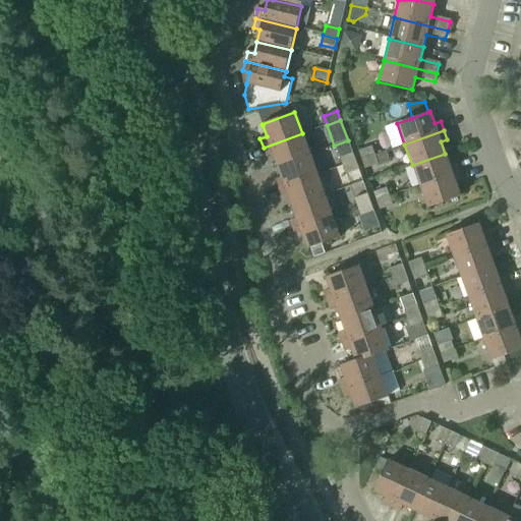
[(302,133),(264,148),(267,157),(273,155),(277,167),(309,155),(302,133)]
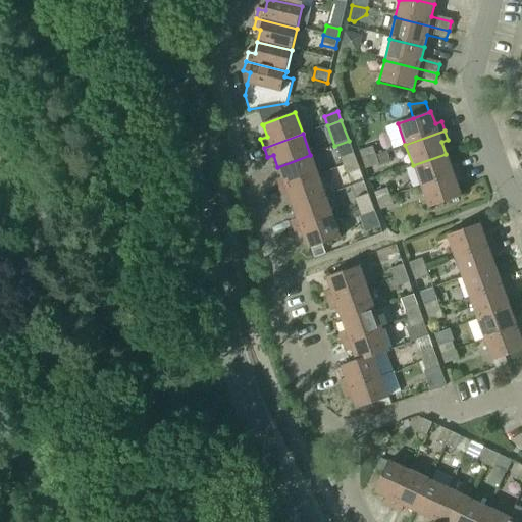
[(356,161),(349,141),(334,146),(342,166),(356,161)]
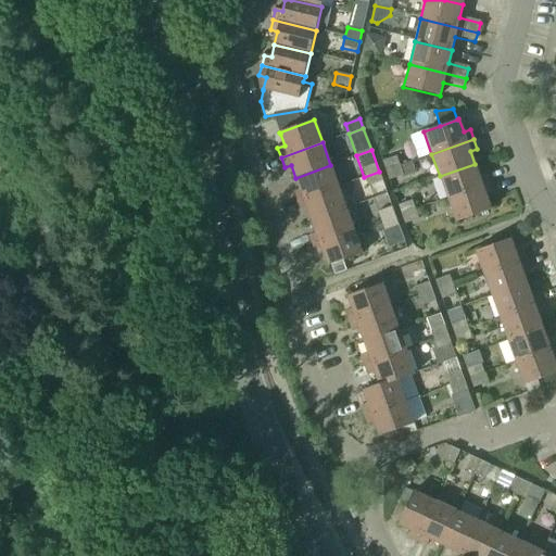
[(386,172),(400,166),(395,156),(381,162),(386,172)]
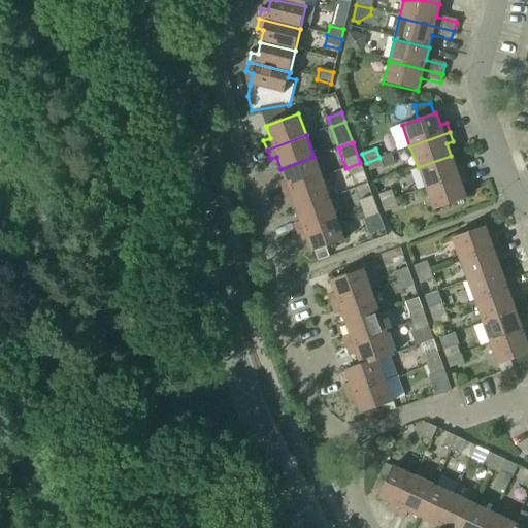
[(455,167),(451,156),(418,167),(425,189),(465,174),(462,165),(455,167)]
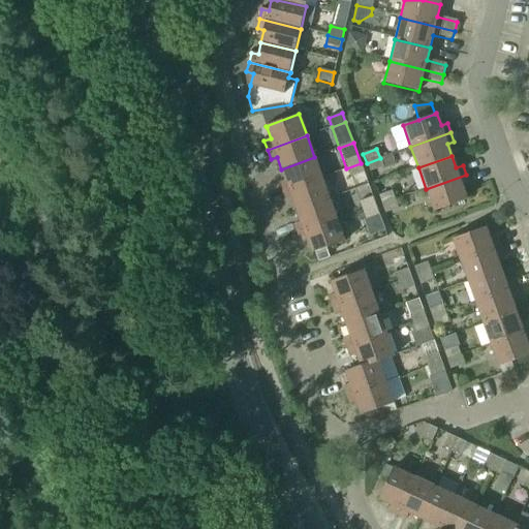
[(314,157),(281,169),(285,181),(279,183),(282,192),(322,178),(314,157)]
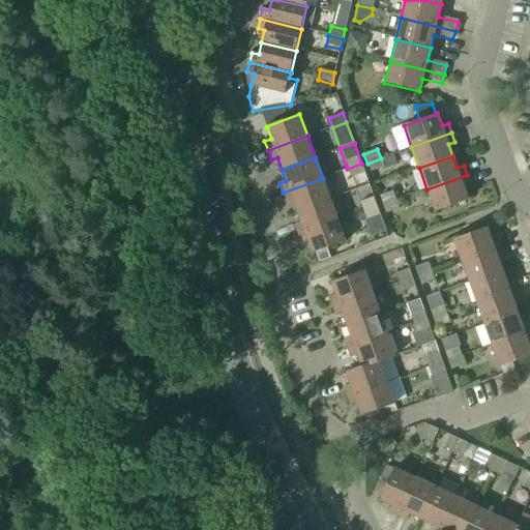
[(381,158),(367,164),(371,173),(384,168),(381,158)]
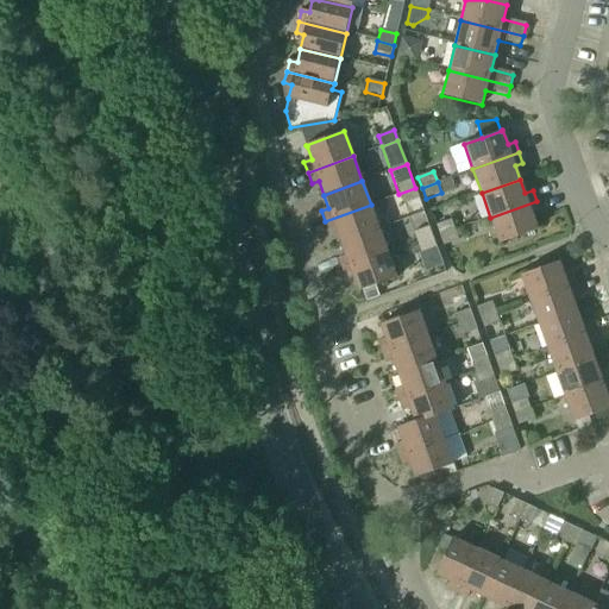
[(419,200),(415,188),(399,194),(403,206),(419,200)]
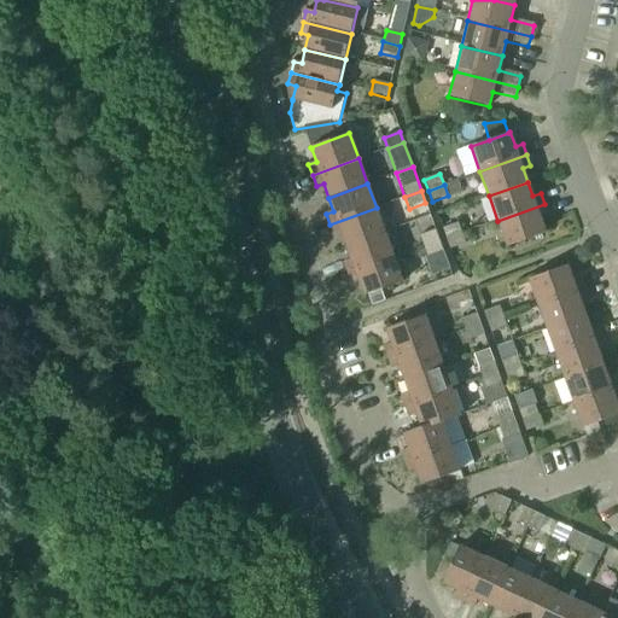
[(548,215),(544,204),(497,221),(507,246),(546,232),(541,217),(548,215)]
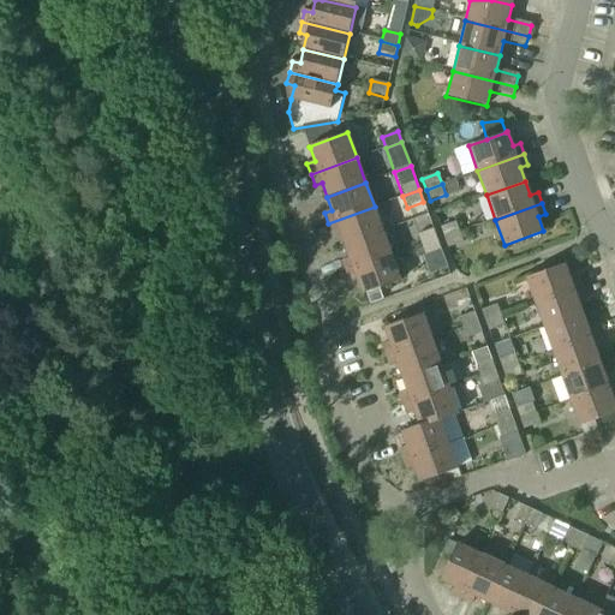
[(375,207),(328,224),(333,234),(339,232),(345,245),(383,232),(375,207)]
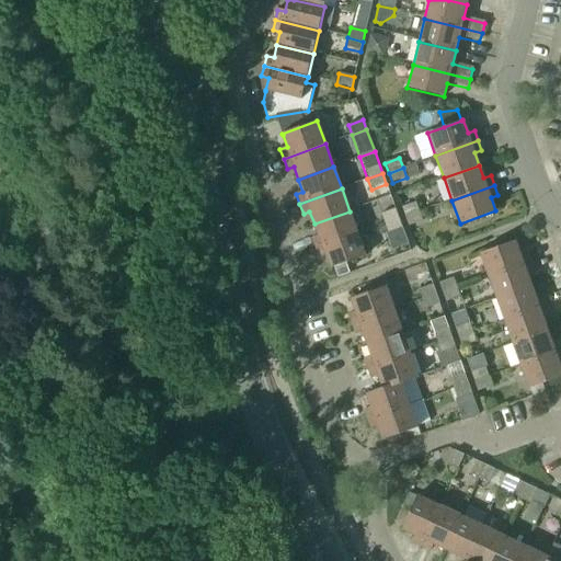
[(404,217),(419,212),(415,202),(401,207),(404,217)]
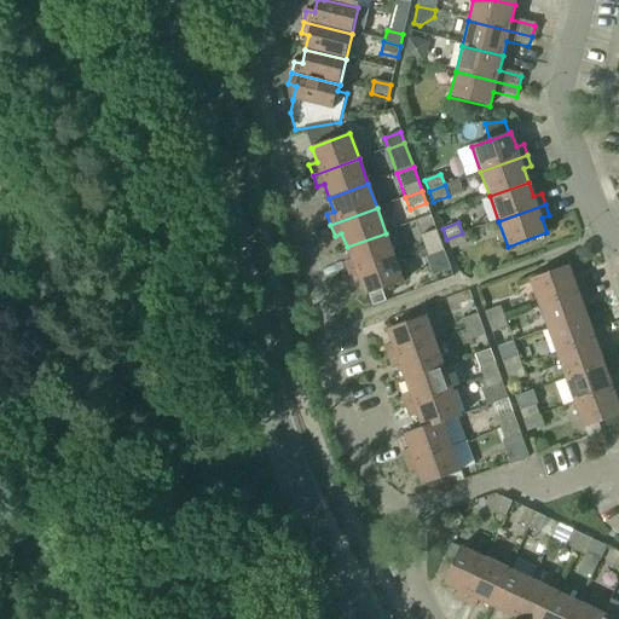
[(424,247),(439,242),(435,231),(420,236),(424,247)]
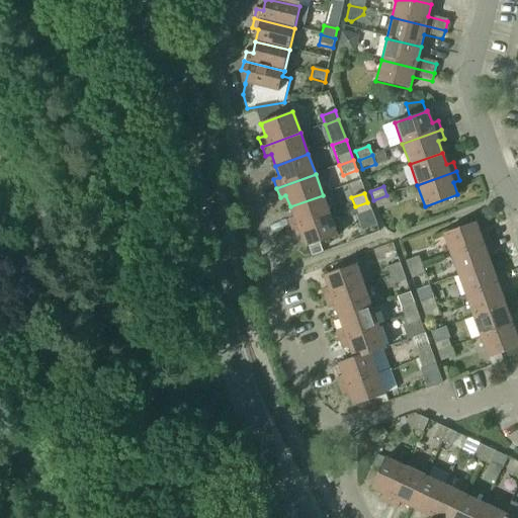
[(323,195),(290,206),(294,219),(288,221),(291,230),(330,216),(323,195)]
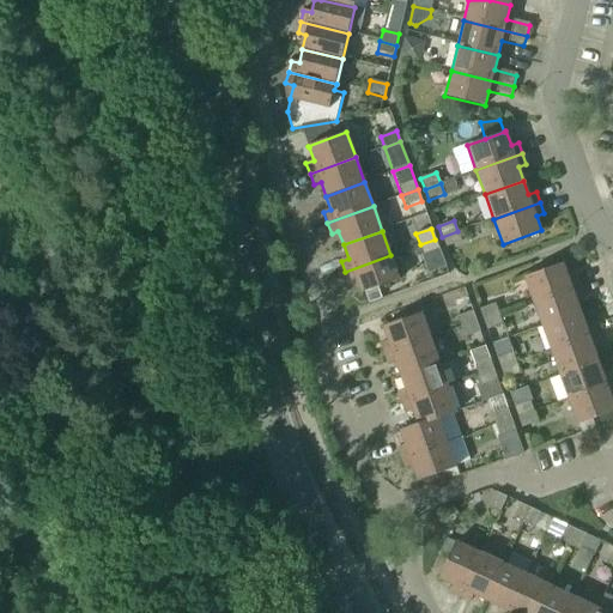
[(462,242),(457,231),(442,237),(445,248),(462,242)]
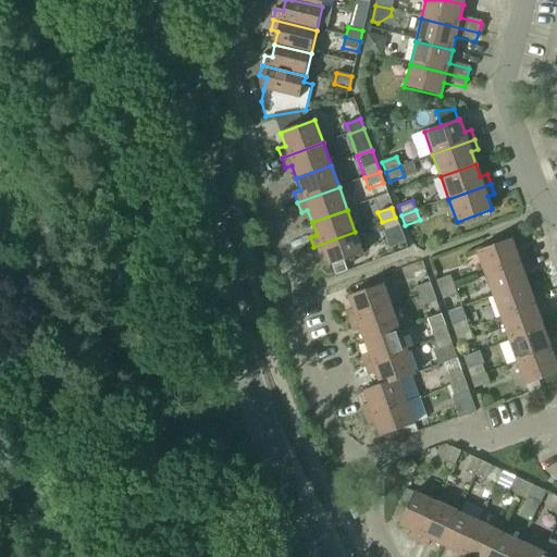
[(395,218),(382,222),(385,233),(399,227),(395,218)]
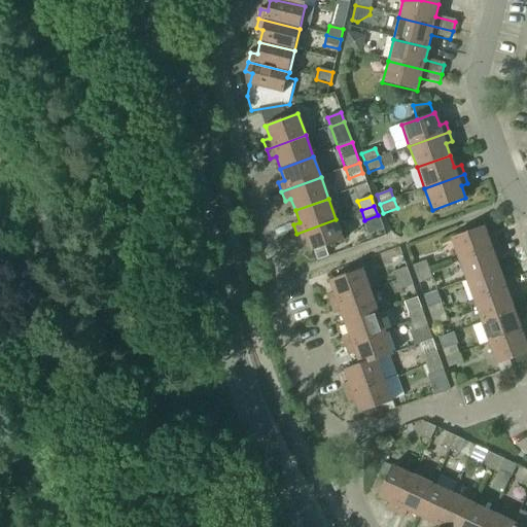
[(336,219),(296,234),(300,243),(306,240),(311,253),(313,252),(324,248),(344,241),(336,219)]
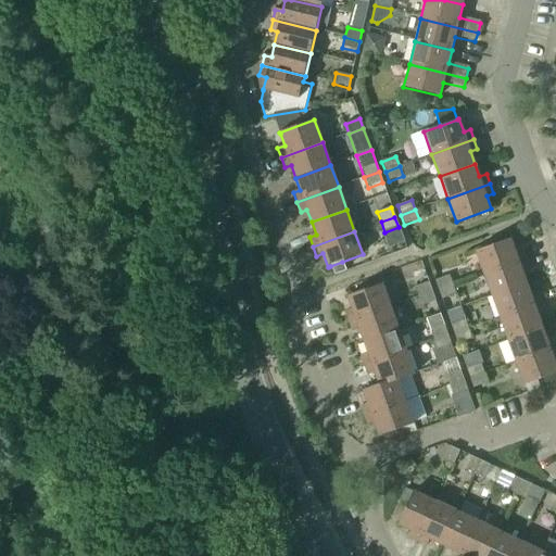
[(484,274),(526,258),(522,249),(516,252),(512,239),(476,251),(484,274)]
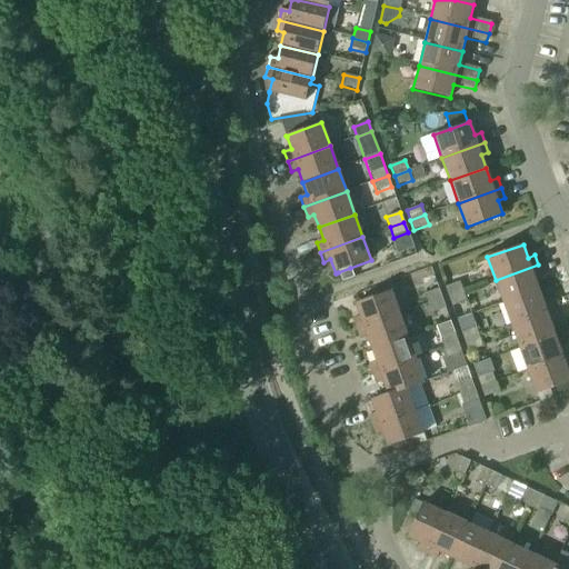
[(538,265),(496,280),(503,302),(539,290),(535,277),(541,275),(538,265)]
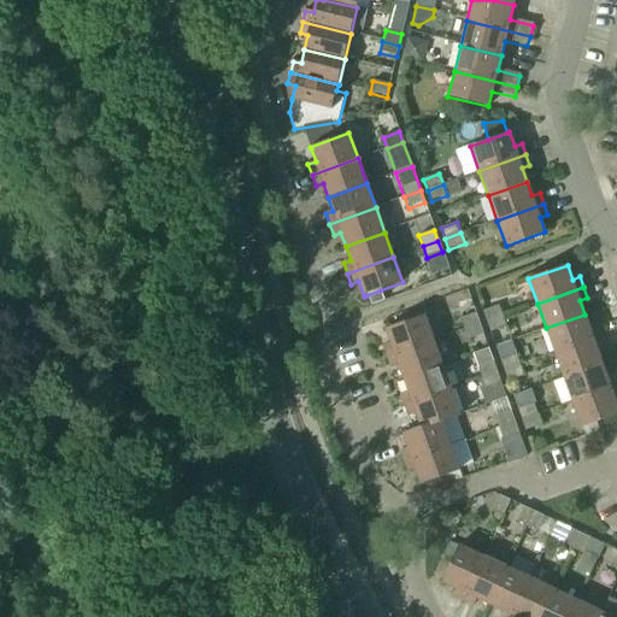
[(385,301),(380,291),(366,295),(371,306),(385,301)]
